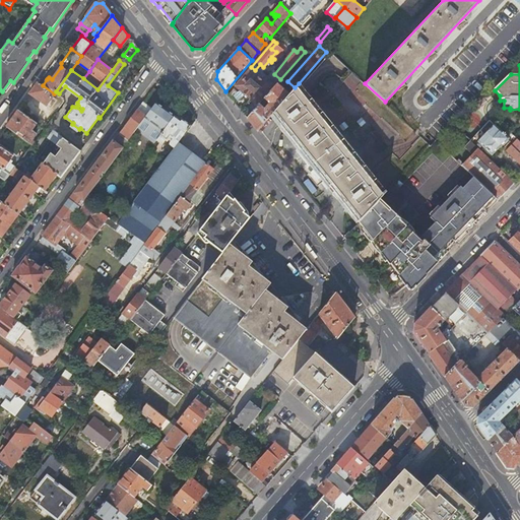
[(269,87),(272,83),(262,74),(259,77),(249,69),(235,85),(250,99),(264,83),(269,87)]
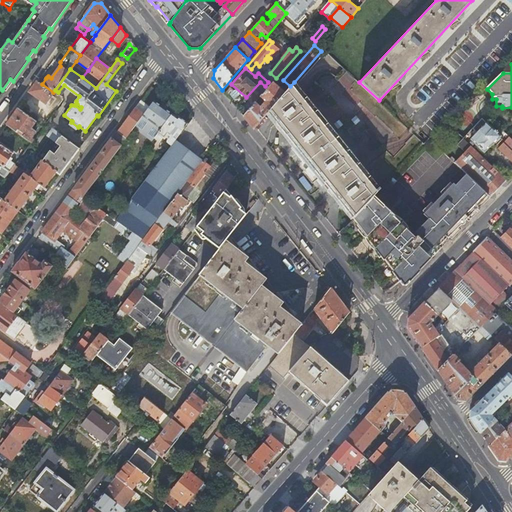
[(38,81),(30,91),(56,109),(63,99),(63,96),(58,92),(55,90),(53,92),(42,84),(39,81),(38,81)]
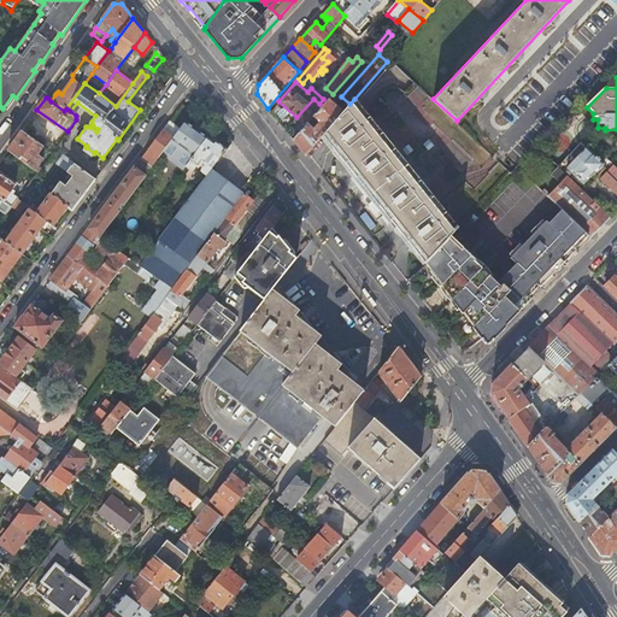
[(312,119),(327,103),(323,99),(319,104),(313,99),(297,117),(304,123),(310,117),(312,119)]
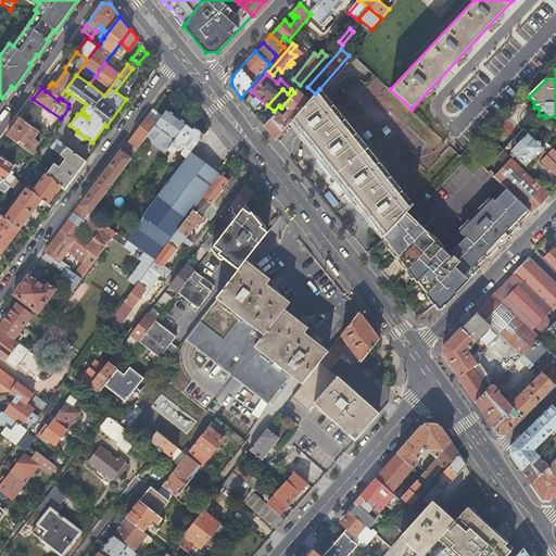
[(404,214),(413,205),(319,89),(315,93),(308,101),(289,123),(383,237),(404,214)]
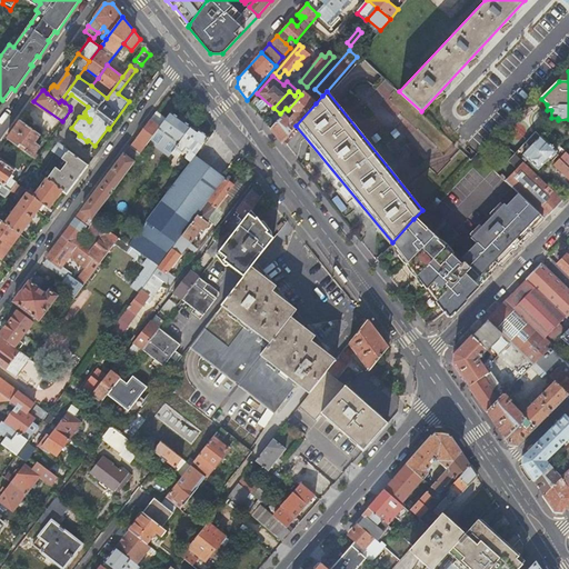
[(281,143),(296,126),(316,103),(310,99),(311,97),(310,96),(308,97),(302,92),(301,95),(288,110),(270,129),(281,143)]
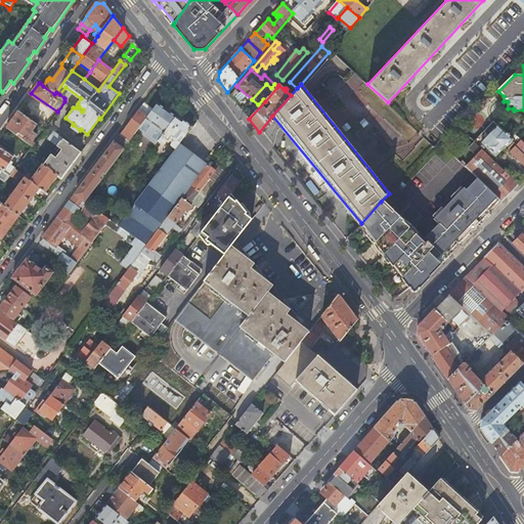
[(164,132),(176,117),(158,103),(153,110),(137,131),(155,145),(158,141),(164,132)]
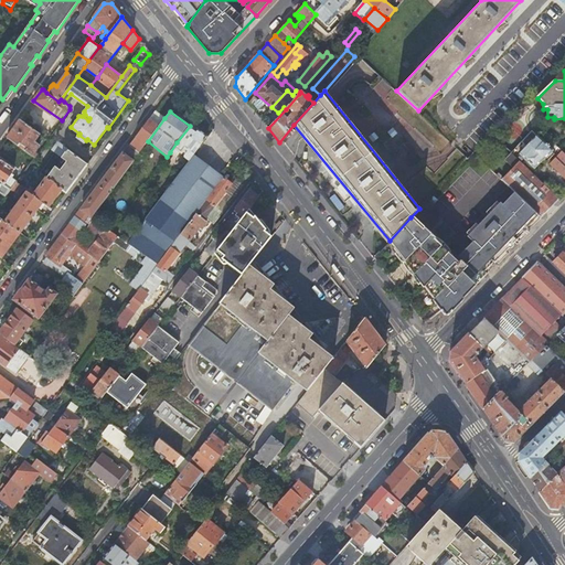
[(156,117),(152,114),(149,119),(129,145),(139,152),(148,141),(164,118),(159,113),(156,117)]
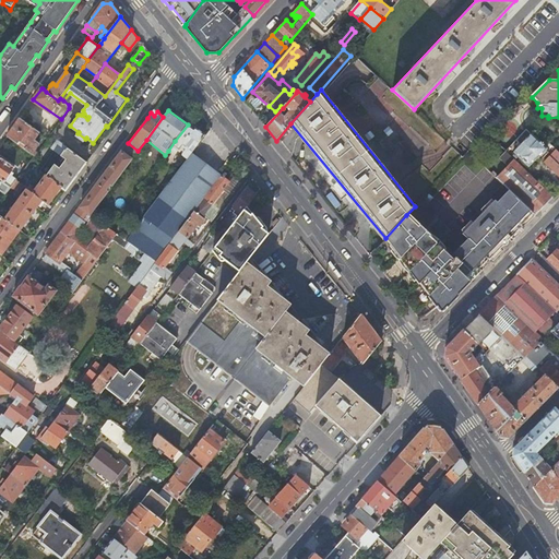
[(20,118),(8,135),(21,145),(22,143),(26,146),(25,149),(35,156),(36,153),(34,151),(39,143),(34,140),(39,132),(20,118)]
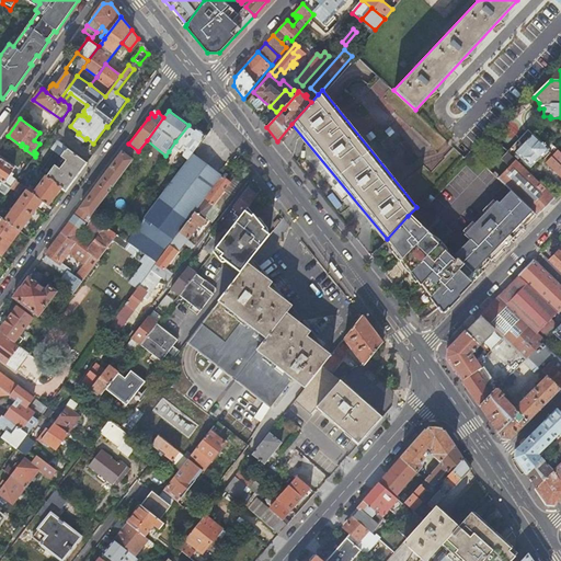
[(187,160),(192,155),(205,136),(195,127),(194,129),(189,125),(175,141),(169,151),(174,156),(178,150),(180,151),(183,147),(187,149),(184,155),(184,157),(187,160)]
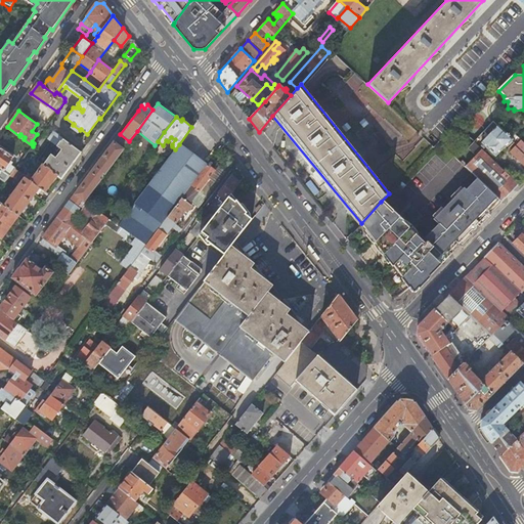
[(493,121),(483,131),(487,135),(481,141),(495,156),(504,147),(504,148),(512,139),(493,121)]
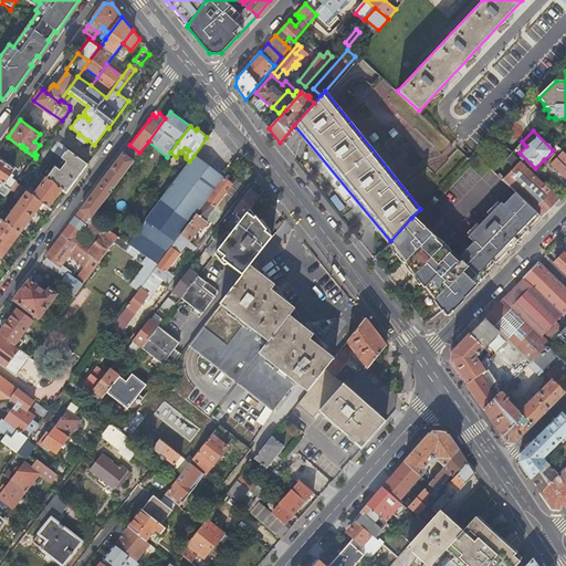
[(62,158),(67,149),(59,143),(52,150),(62,158)]
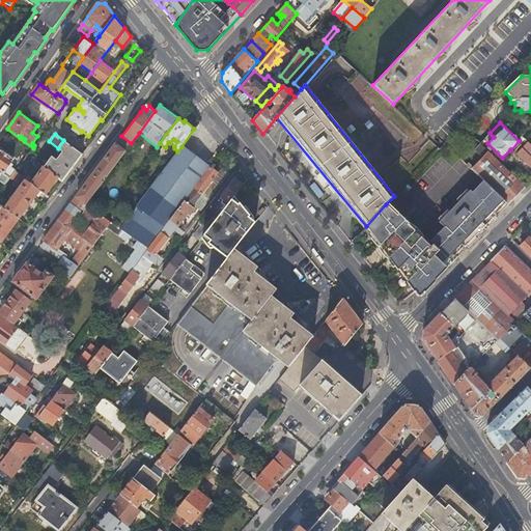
[(131,143),(121,136),(116,144),(126,151),(131,143)]
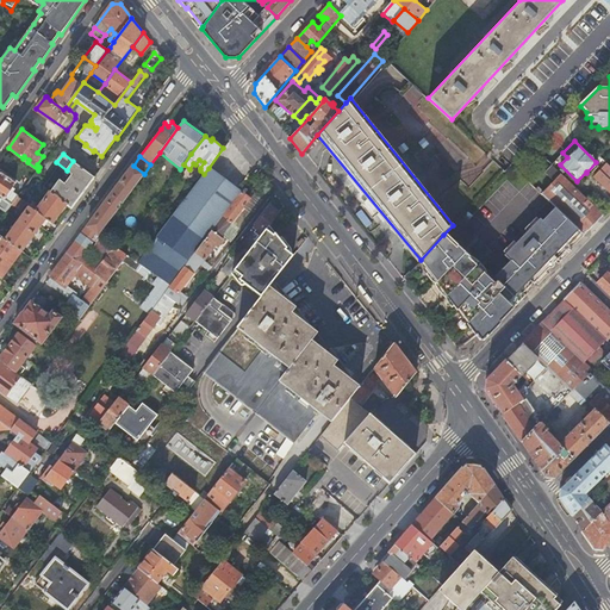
[(67,204),(72,207),(94,178),(73,161),(67,170),(72,174),(66,184),(60,179),(50,192),(67,204)]
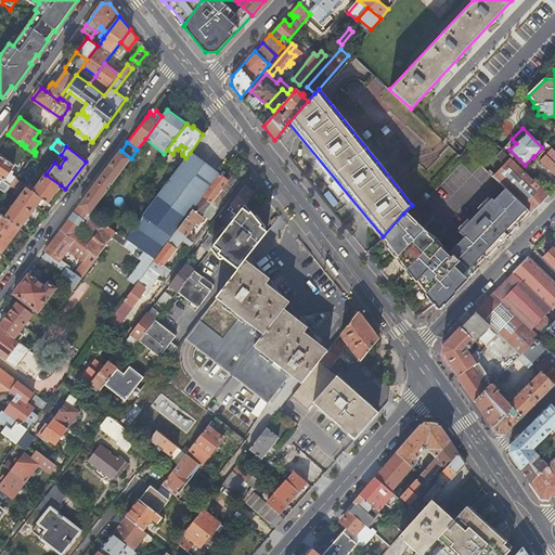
[(539,160),(554,176),(554,151),(550,146),(539,160)]
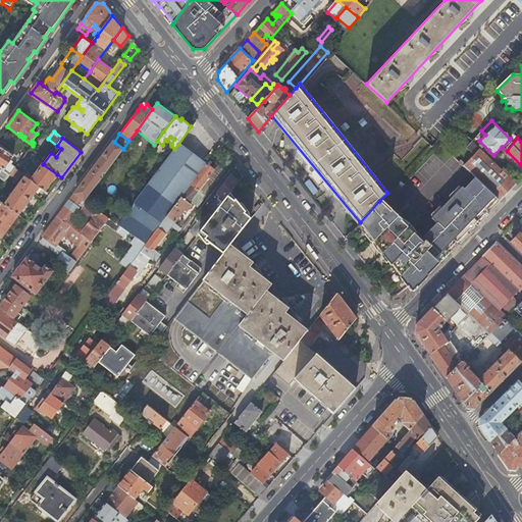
[(516,184),(471,140),(465,147),(473,154),(463,165),(469,171),(498,199),(500,201),(516,184)]
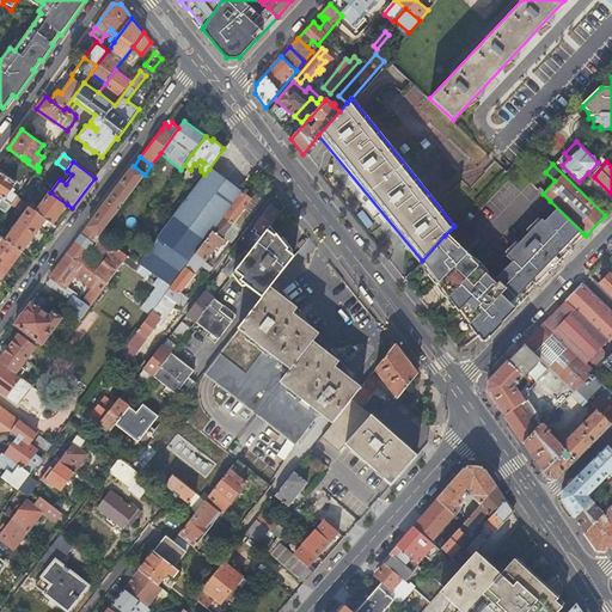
[(154,167),(151,165),(145,175),(148,177),(154,167)]
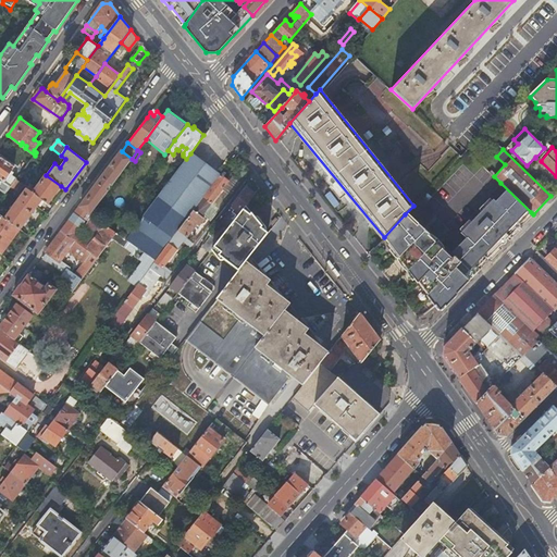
[(132,159),(122,151),(81,207),(90,214),(99,202),(132,159)]
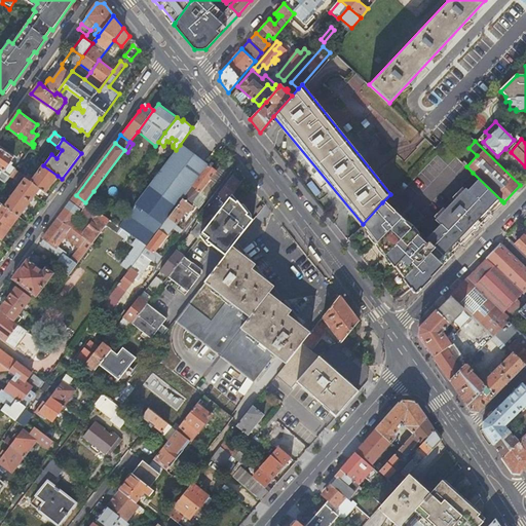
[(182,198),(208,165),(180,145),(176,150),(128,212),(118,227),(130,234),(136,238),(147,246),(167,219),(182,198)]
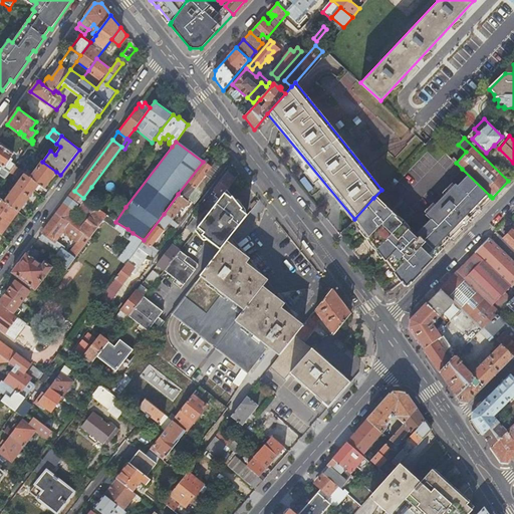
[(0,165),(5,169),(7,167),(4,165),(12,154),(0,144),(0,165)]
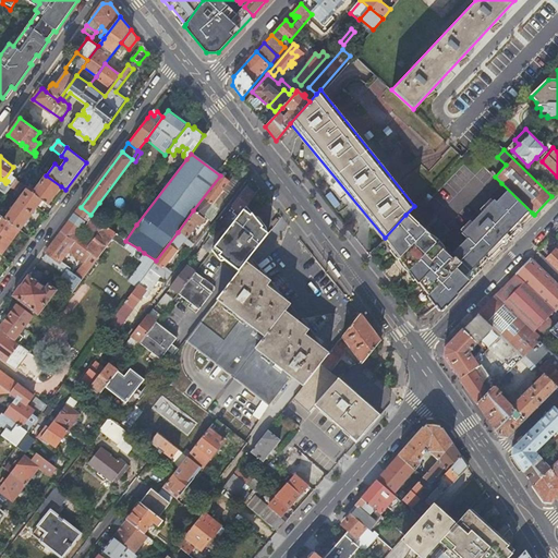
[(5,219),(20,229),(41,201),(47,205),(61,186),(46,176),(36,189),(31,185),(5,219)]
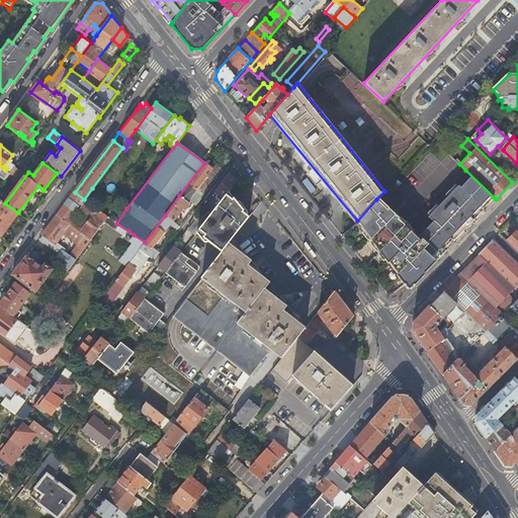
[(191,201),(196,205),(203,194),(197,189),(211,169),(204,163),(179,195),(184,200),(187,197),(189,199),(189,200),(191,201)]
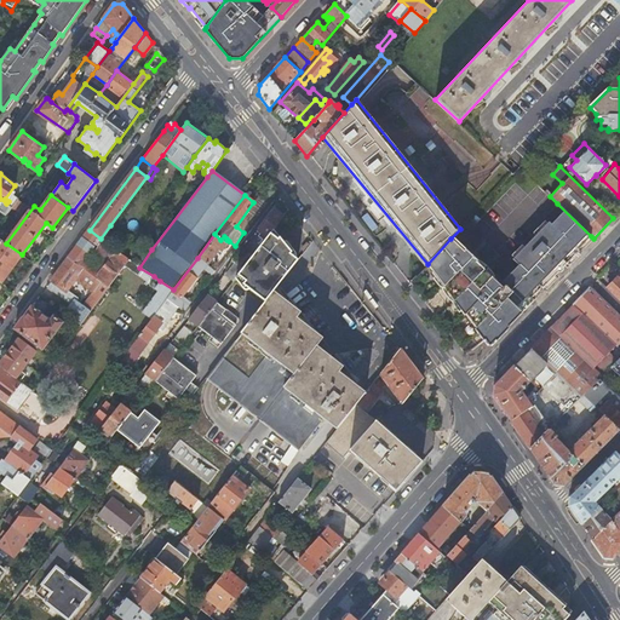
[(0,211),(6,216),(12,208),(6,204),(0,199),(0,211)]
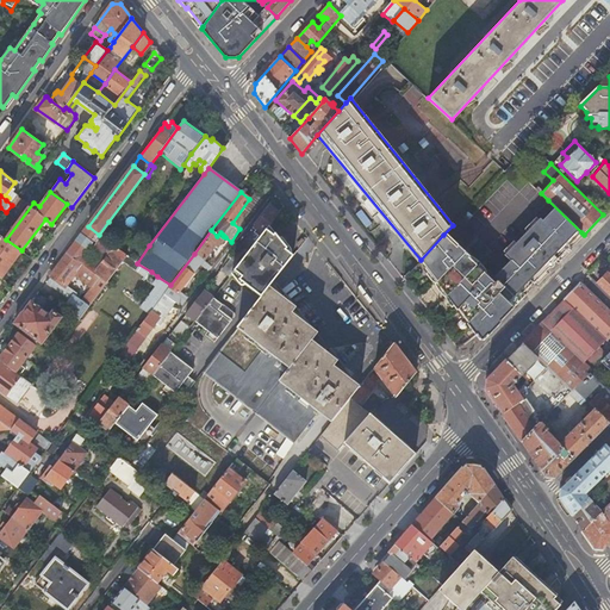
[(18,197),(12,205),(19,210),(25,201),(18,197)]
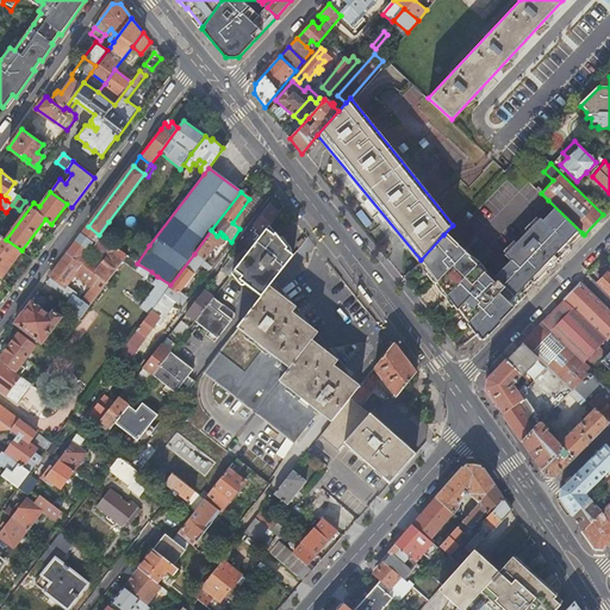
[(448,242),(443,235),(421,260),(403,279),(428,310),(458,349),(477,335),(478,336),(486,336),(526,294),(582,232),(548,200),(535,213),(533,211),(497,249),(503,255),(484,274),(462,253),(462,251),(450,241),(448,242)]
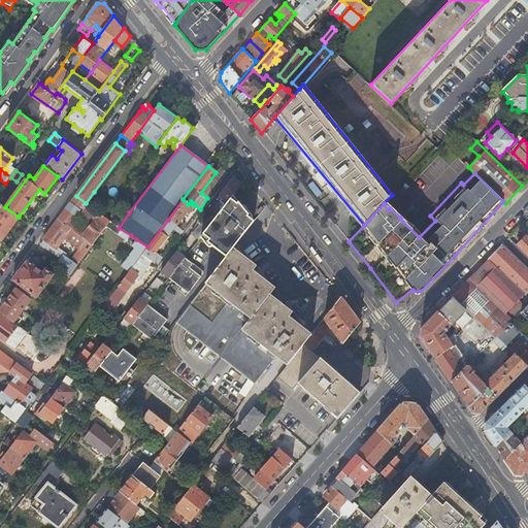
[(226,202),(232,195),(241,184),(233,177),(219,196),(226,202)]
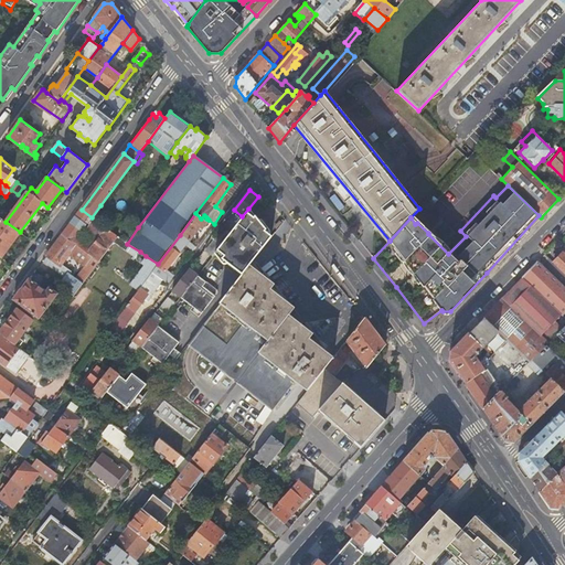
[(100,205),(92,217),(94,219),(106,228),(112,232),(120,220),(100,205)]
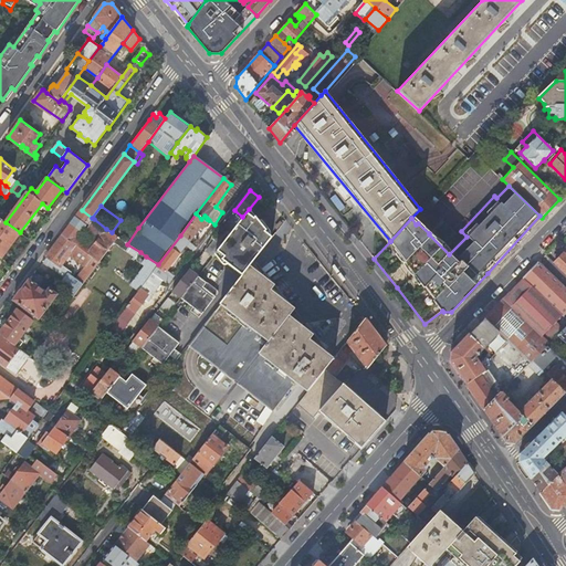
[(241,276),(250,265),(269,242),(268,241),(271,237),(265,232),(263,231),(265,229),(249,209),(242,217),(231,232),(221,245),(213,254),(233,270),(236,272),(241,276)]
